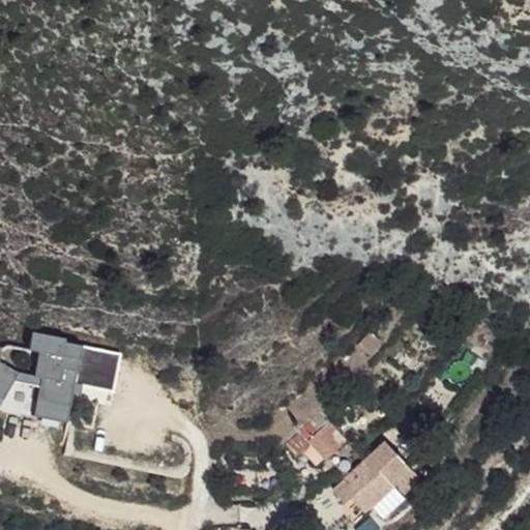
[(0,396),(15,400),(10,430),(43,436),(50,396),(89,403),(95,363),(56,357),(54,371),(37,367),(39,350),(5,345),(2,363),(12,365),(9,388),(0,386),(0,396)]
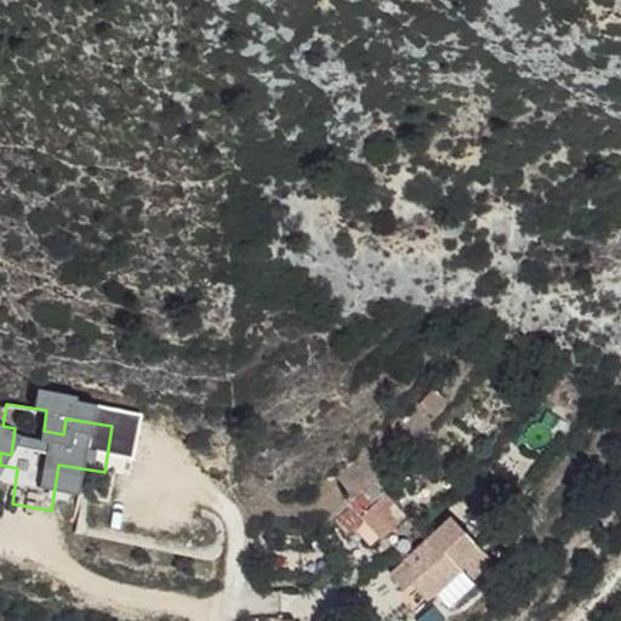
[(374,482),(334,522),(349,535),(355,528),(364,518),(383,536),(408,514),(374,482)]
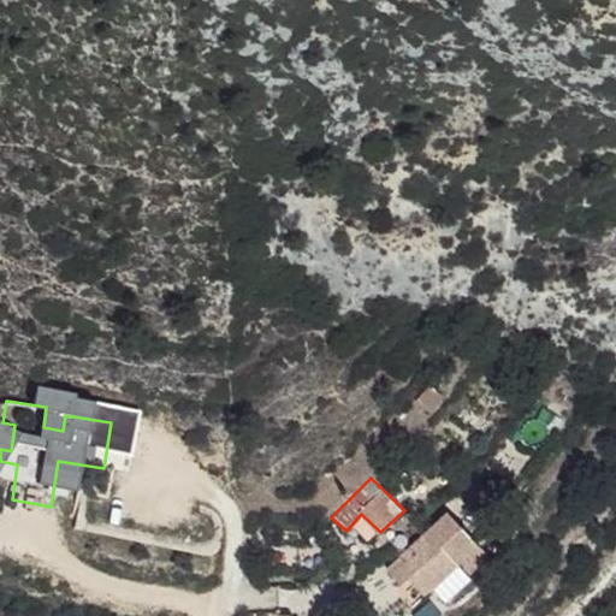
[(448,513),(386,570),(401,586),(414,575),(430,592),(432,590),(445,604),(472,579),(458,563),(477,544),(448,513)]
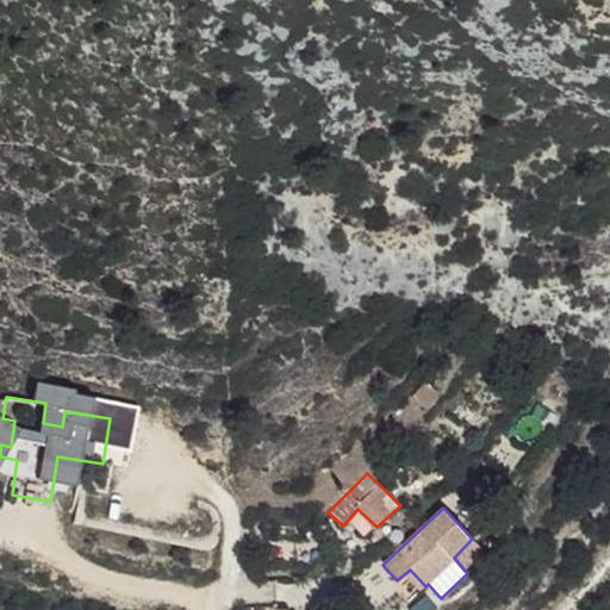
[(358,509),(349,518),(368,536),(377,527),(358,509)]
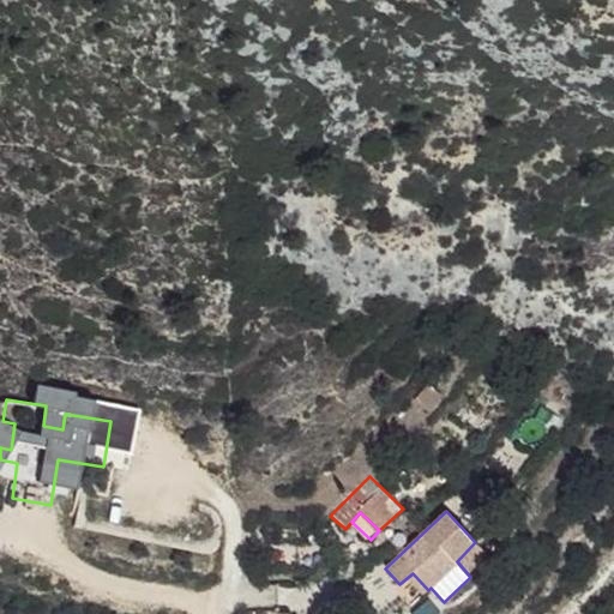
[(475,542),(457,561),(470,577),(488,557),(475,542)]
